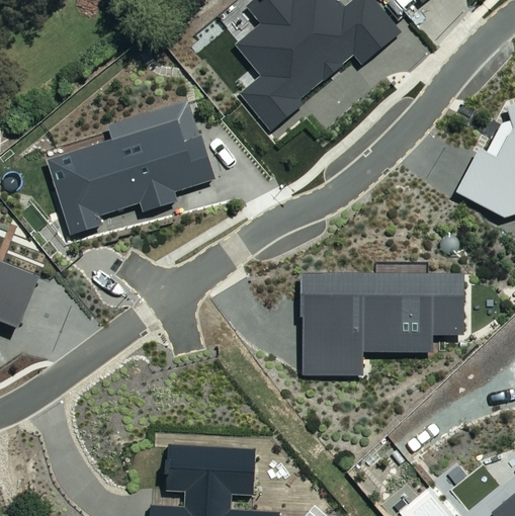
[(241,92),(271,130),(304,103),(301,99),(354,55),(362,65),(403,31),(377,0),(352,0),(346,5),(341,0),(254,0),(247,6),(261,22),(236,44),(262,75),(241,92)]
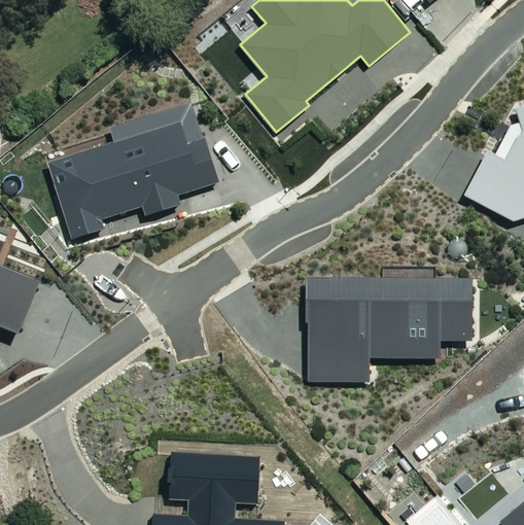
[(47,163),(71,239),(104,229),(101,219),(141,206),(144,215),(181,204),(178,195),(218,182),(204,137),(202,138),(190,102),(110,127),(114,142),(47,163)]
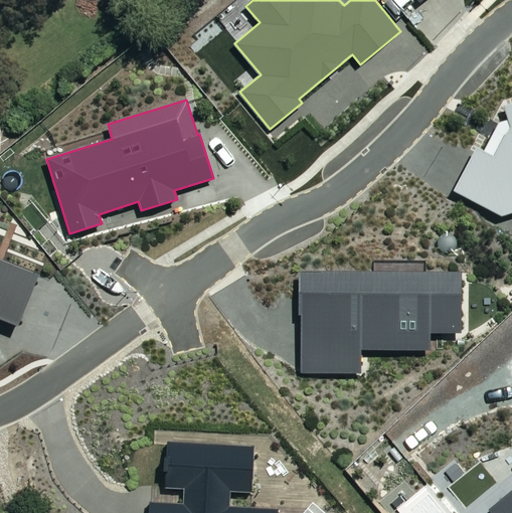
[(476,148),(454,190),(502,216),(511,212),(511,103),(504,106),(510,127),(493,157),(476,148)]
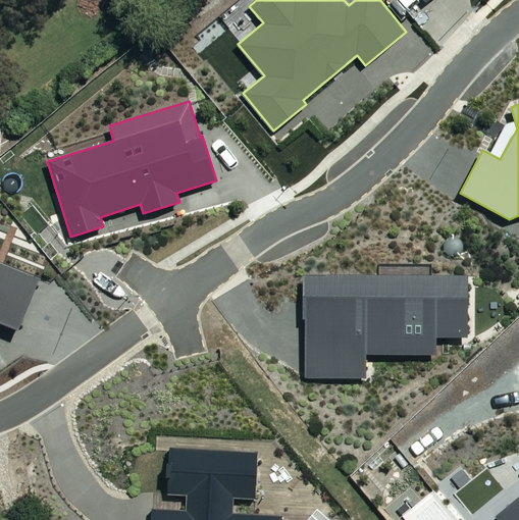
[(0,330),(1,326),(16,332),(37,279),(0,264),(0,330)]
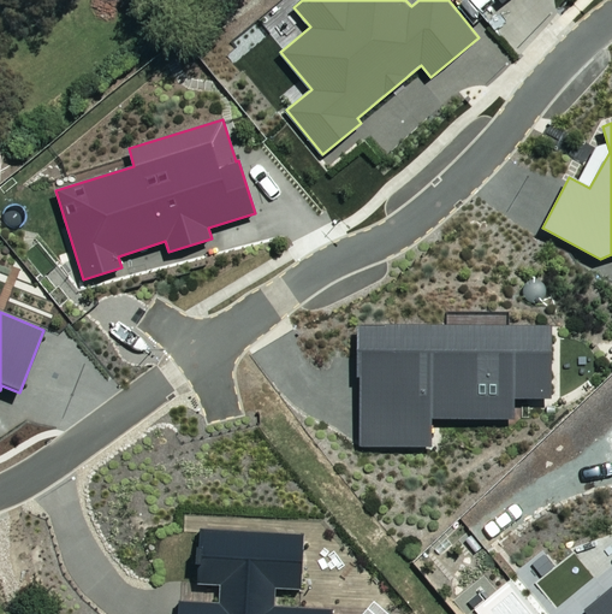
[(358,324),(358,446),(432,446),(432,419),(515,419),(515,399),(551,399),(551,324),(358,324)]
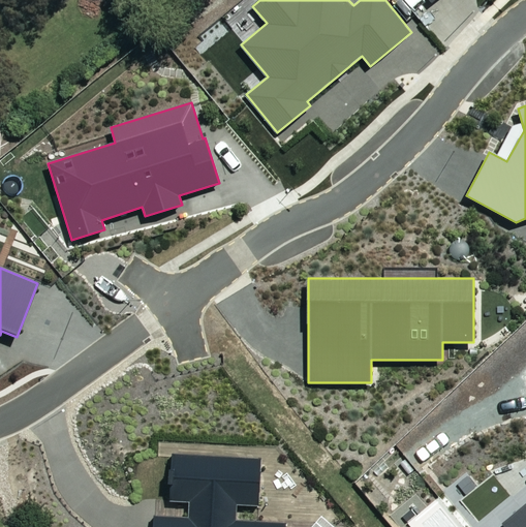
[(153,515),(152,526),(285,526),(286,521),(237,519),(238,505),(259,505),(261,458),(172,455),(169,501),(189,501),(189,516),(153,515)]
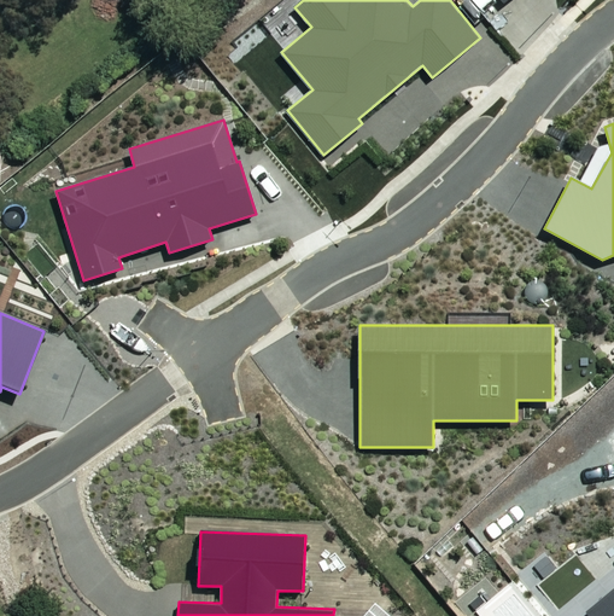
[(613,592),(588,614),(589,615),(613,615),(613,592)]
